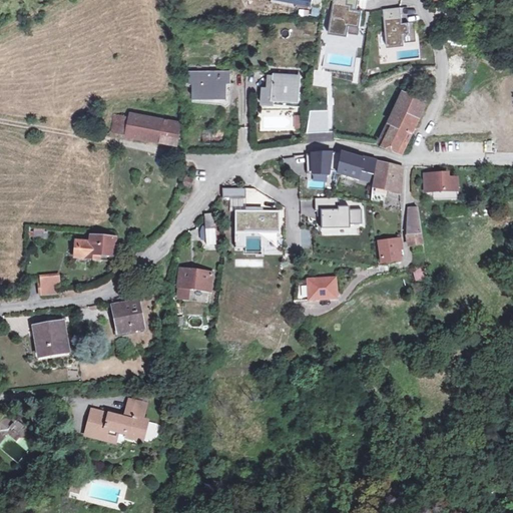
[(348,0),(334,0),(330,31),(360,35),(363,10),(353,9),(354,5),(348,4),(348,0)]
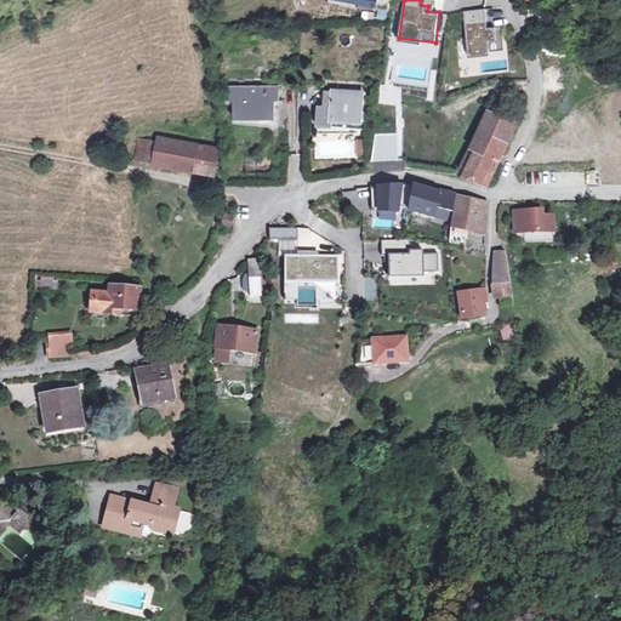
[(303,13),(322,15),(322,3),(303,1),(303,13)]
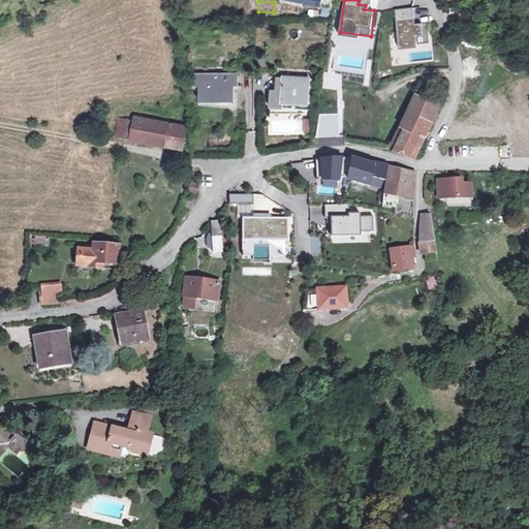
[(332,9),(322,8),(321,17),(331,19),(332,9)]
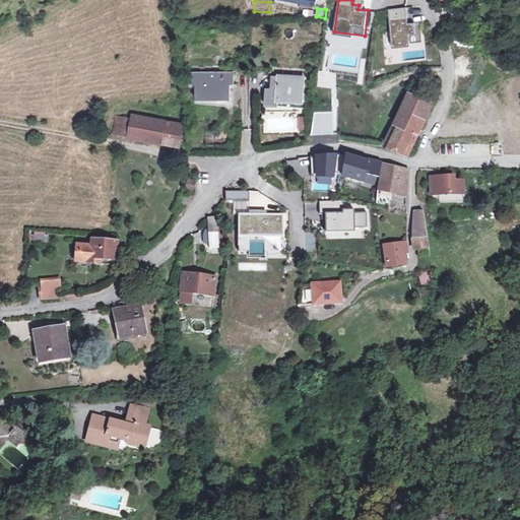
[(407,8),(389,9),(393,45),(423,42),(420,22),(408,23),(407,8)]
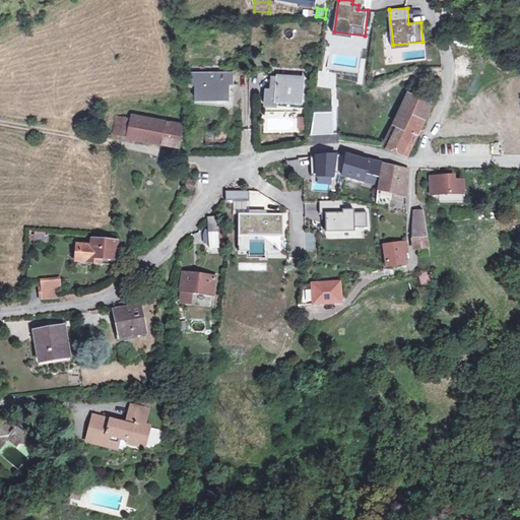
[(232,85),(235,85),(235,75),(214,75),(214,74),(193,74),(193,85),(197,85),(197,99),(232,99),(232,85)]
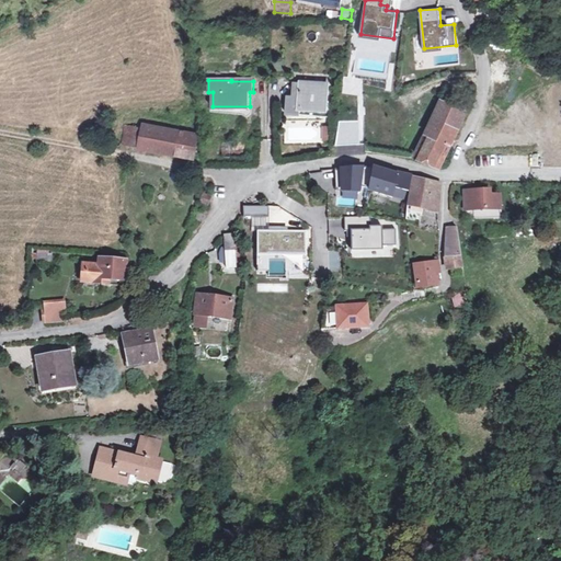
[(305,115),(305,110),(327,111),(328,83),(294,82),(293,96),(287,95),(287,114),(304,118),(305,115)]
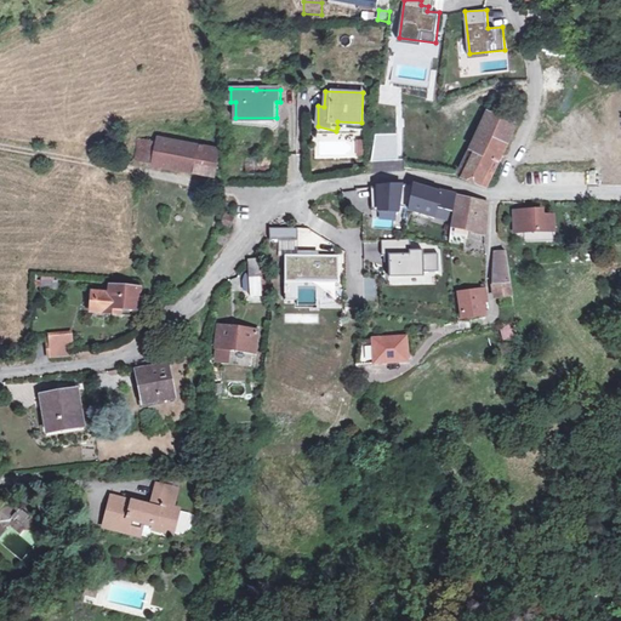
[(485,125),(511,137),(517,124),(491,110),(485,125)]
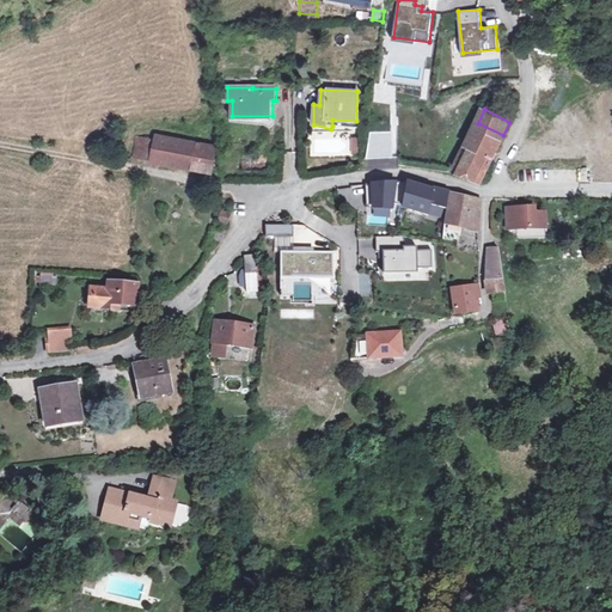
[(464,152),(457,167),(482,181),(489,166),(503,135),(478,123),(464,152)]
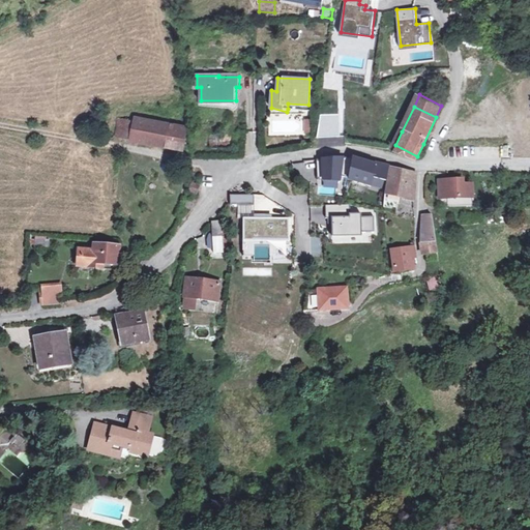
[(114,136),(133,139),(137,116),(118,113),(114,136)]
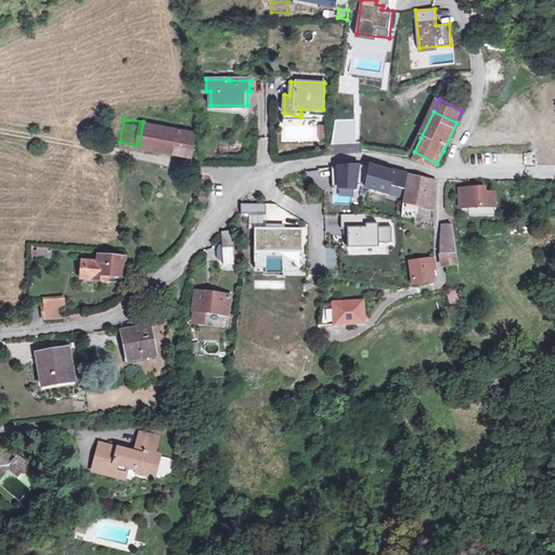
[(143,121),(139,145),(193,156),(193,151),(197,131),(153,124),(143,121)]
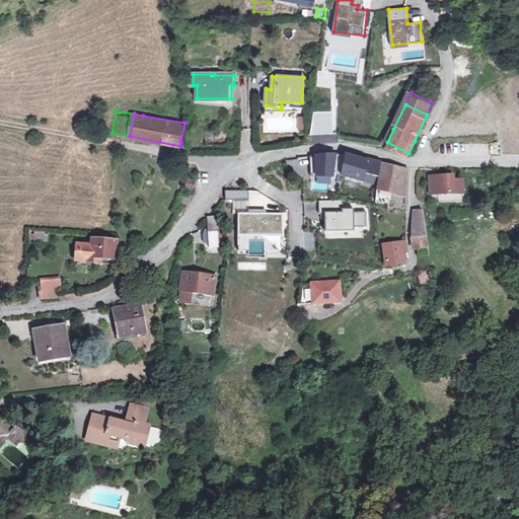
[(418,142),(415,141),(409,153),(387,142),(385,147),(408,156),(411,156),(418,142)]
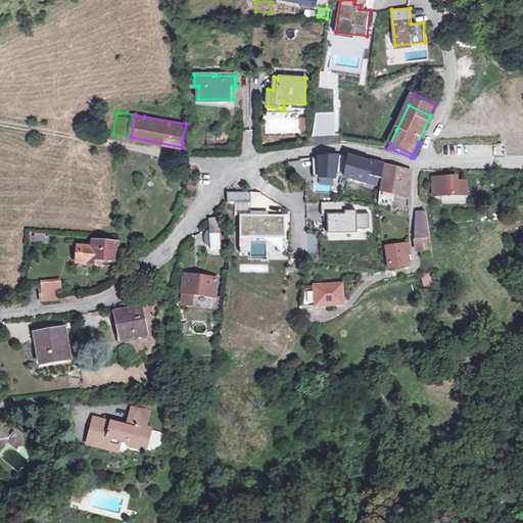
[(338,155),(318,156),(319,179),(335,179),(338,155)]
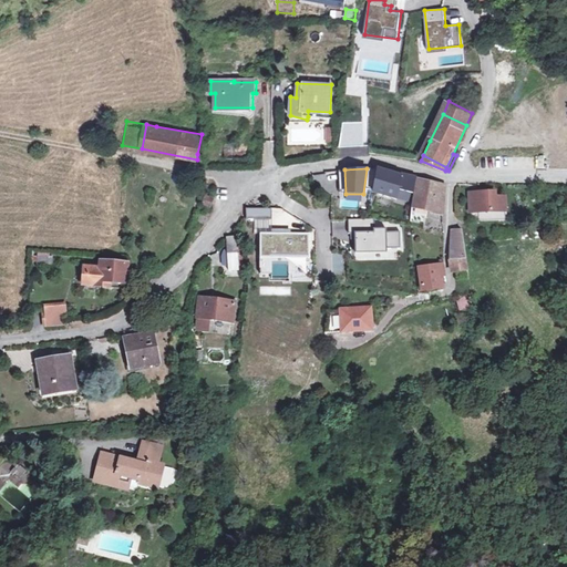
[(398,197),(399,187),(413,189),(415,177),(402,176),(378,168),(372,193),(398,197)]
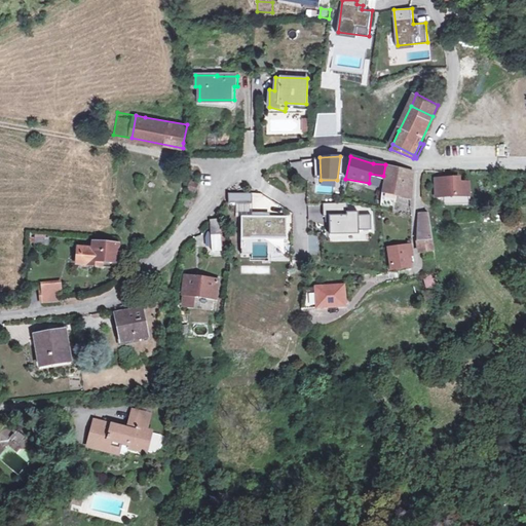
[(382,189),(381,204),(393,208),(397,194),(411,197),(412,171),(387,165),(383,189),(382,189)]
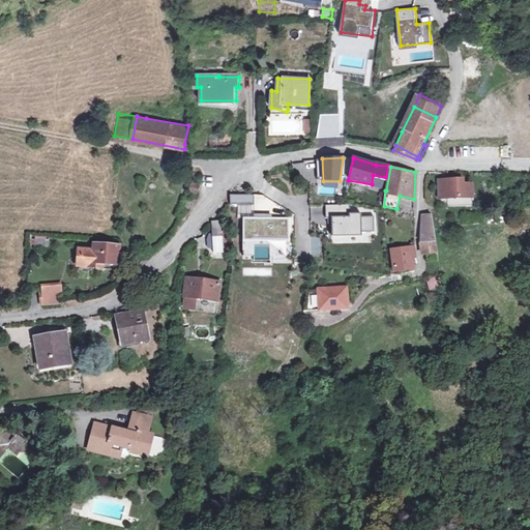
[(464,183),(463,179),(439,180),(440,197),(472,196),(472,183),(464,183)]
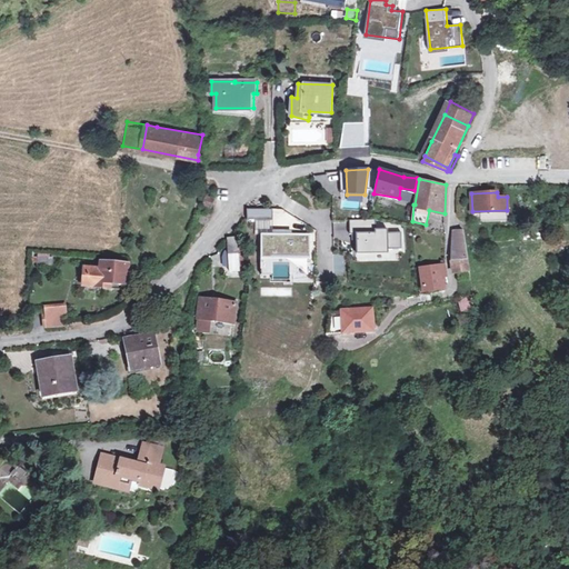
[(350,235),(357,235),(377,233),(377,221),(349,221),(350,235)]
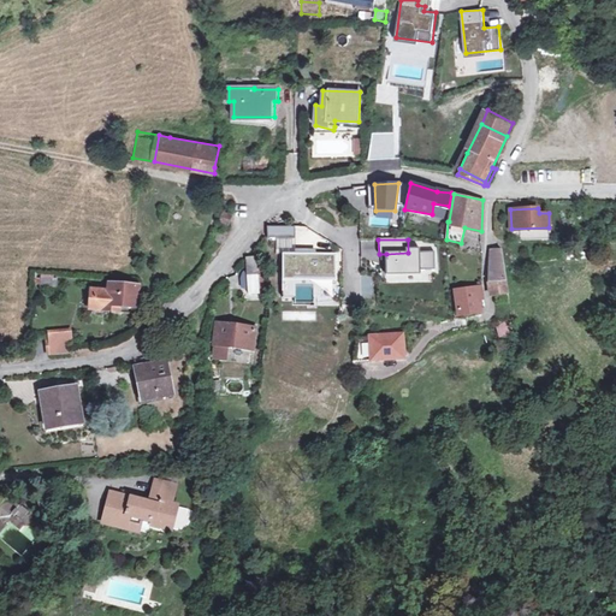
[(492,249),(490,280),(507,282),(502,249),(492,249)]
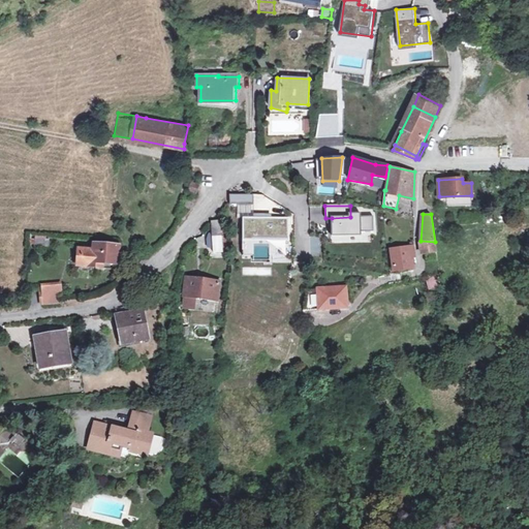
[(350,217),(332,218),(333,238),(361,239),(362,232),(374,232),(373,215),(350,217)]
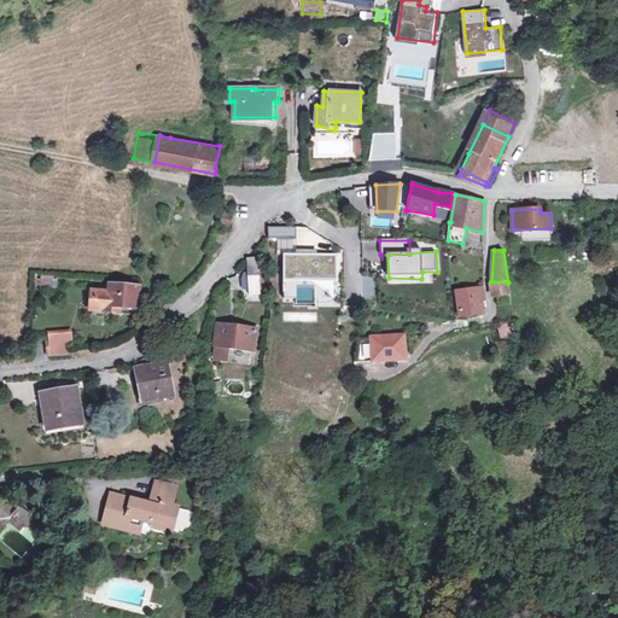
[(339,256),(285,257),(283,284),(338,284),(339,256)]
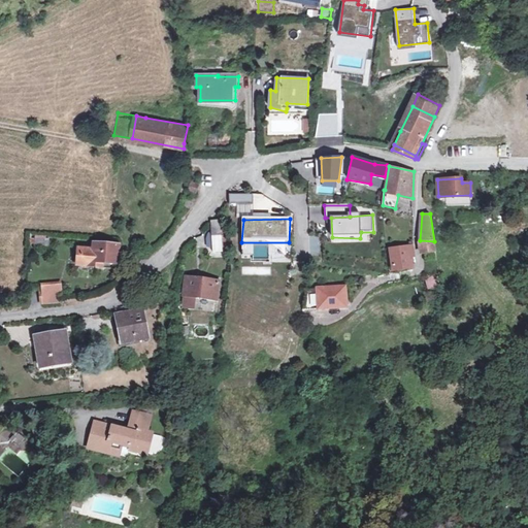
[(221,220),(212,221),(213,248),(222,248),(221,220)]
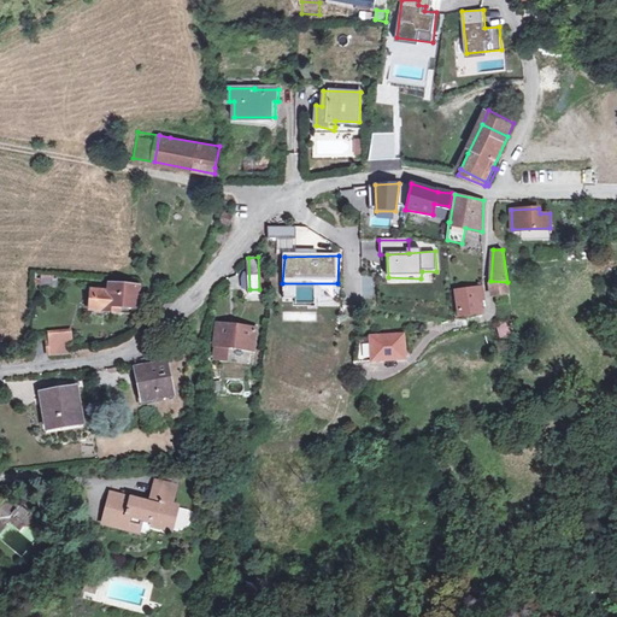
[(362,277),(363,301),(376,300),(374,276),(362,277)]
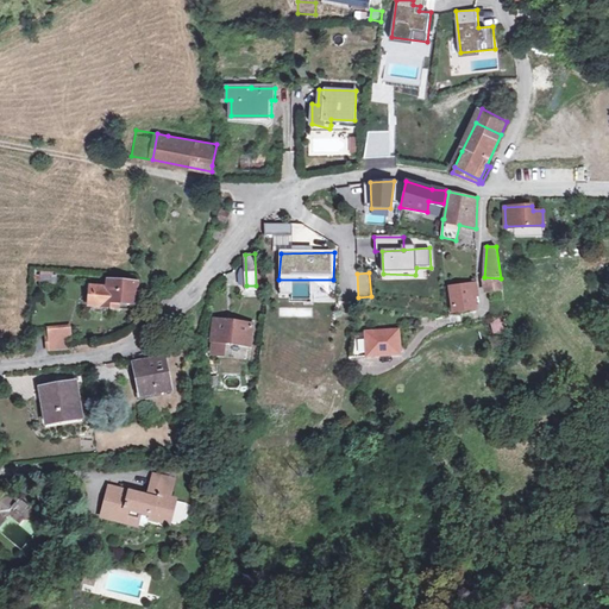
[(501,278),(484,277),(483,293),(503,293),(501,278)]
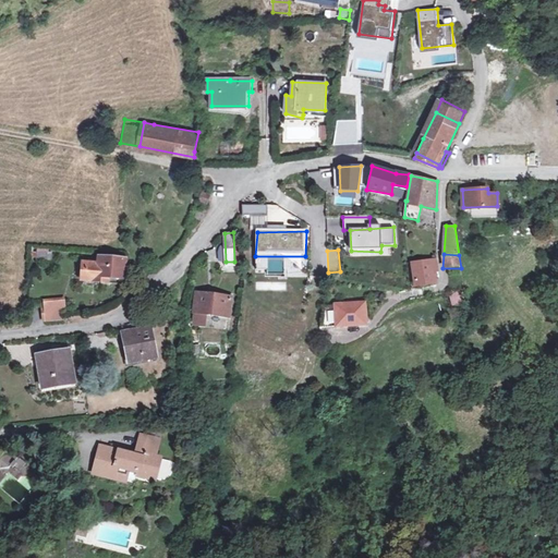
[(122,277),(124,259),(100,257),(100,263),(100,265),(98,265),(98,263),(84,262),(83,276),(99,277),(99,279),(108,280),(109,276),(122,277)]
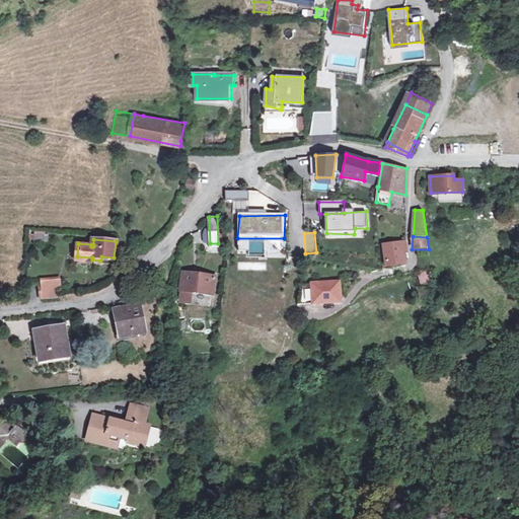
[(401,240),(384,244),(386,266),(404,264),(401,240)]
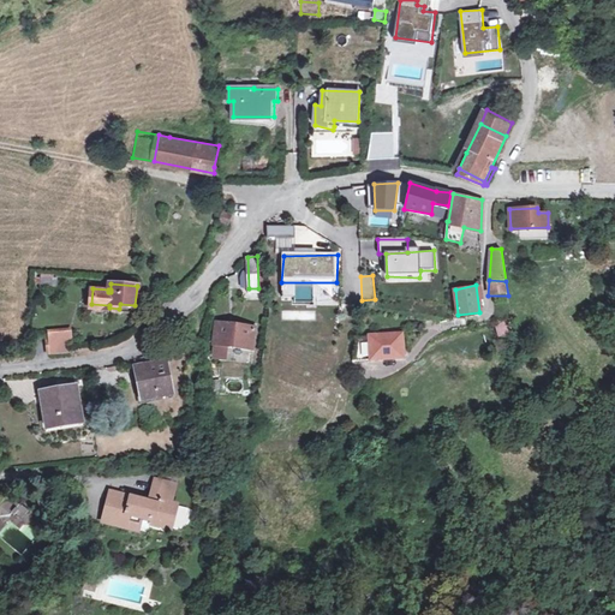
[(255,329),(216,323),(214,344),(251,350),(255,329)]
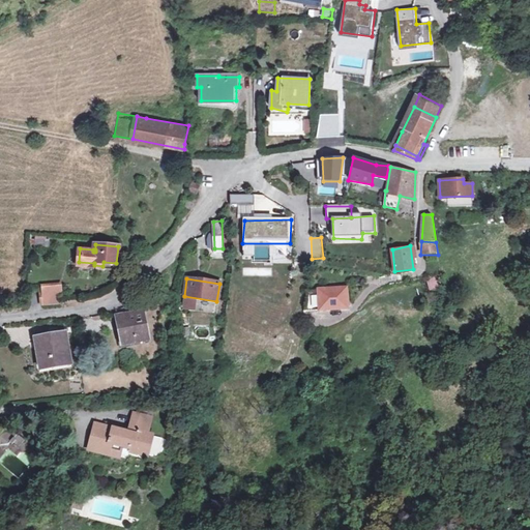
[(430,292),(438,289),(436,280),(427,282),(430,292)]
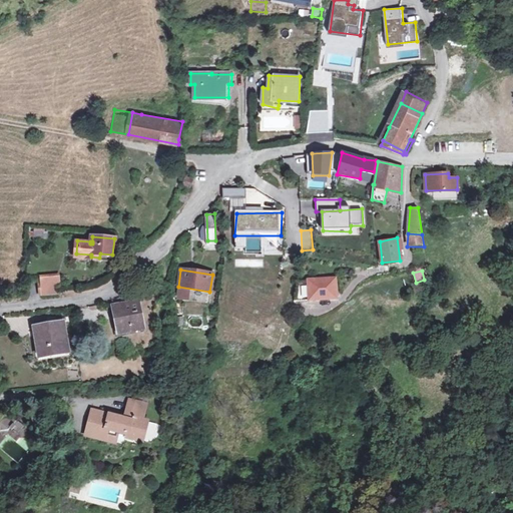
[(41,278),(43,295),(60,294),(59,276),(41,278)]
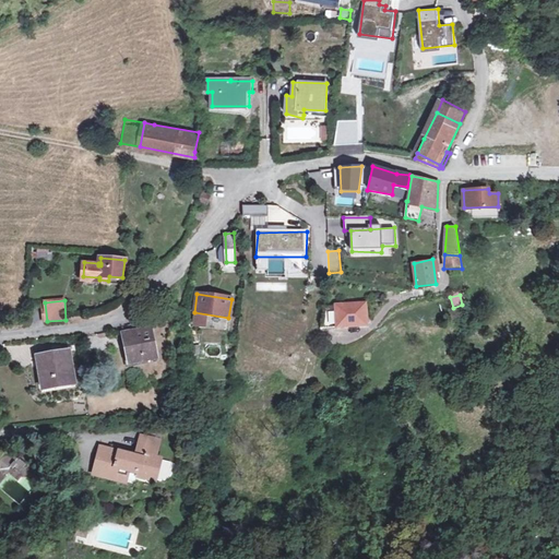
[(365,302),(323,306),(320,329),(367,325),(365,302)]
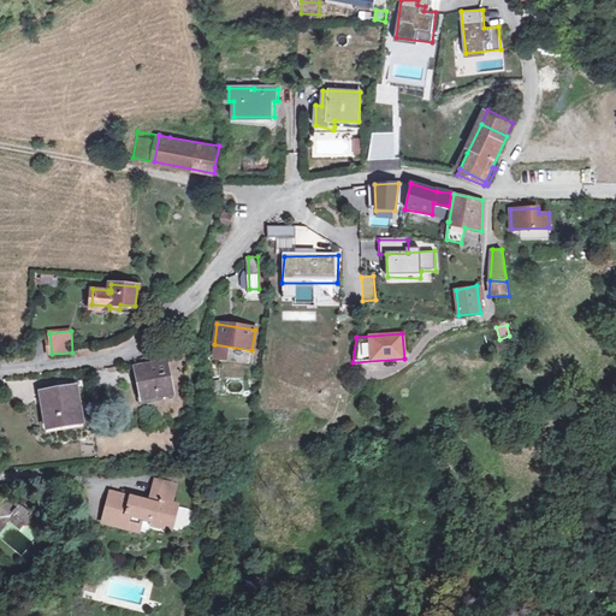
[(157,368),(137,372),(142,401),(173,395),(167,360),(155,362),(157,368)]
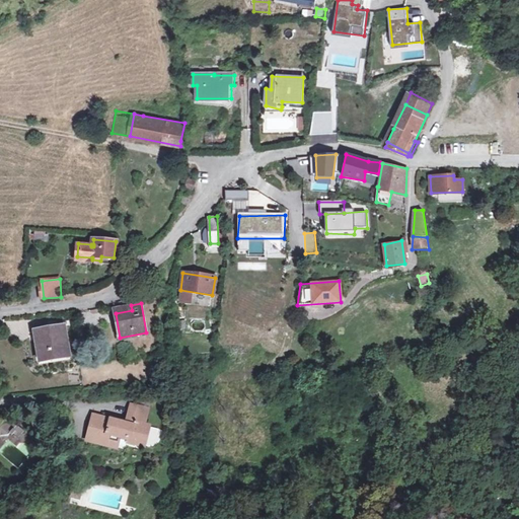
[(115,308),(116,313),(132,310),(131,305),(115,308)]
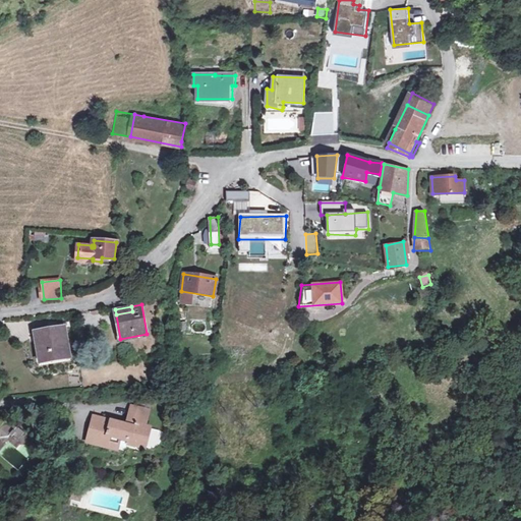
[(51,357),(70,354),(65,327),(35,333),(41,364),(51,362),(51,357)]
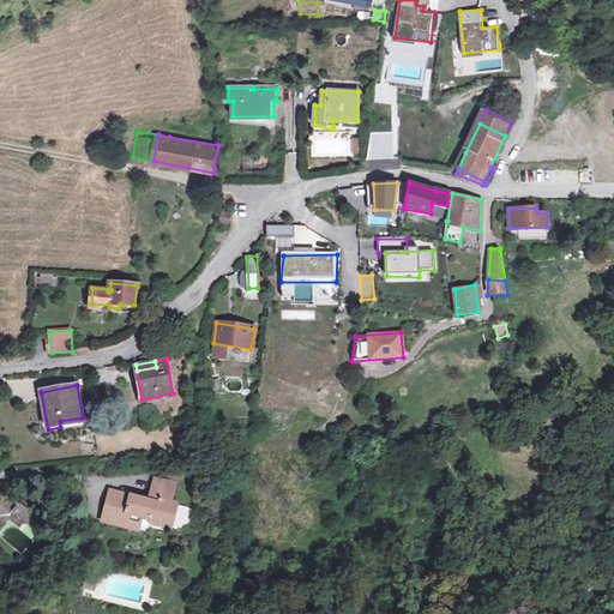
[(109,493),(103,513),(138,523),(139,522),(140,517),(150,519),(149,523),(175,530),(180,529),(182,528),(187,522),(170,519),(174,505),(168,504),(173,485),(154,480),(149,500),(140,498),(139,500),(131,498),(109,493)]
